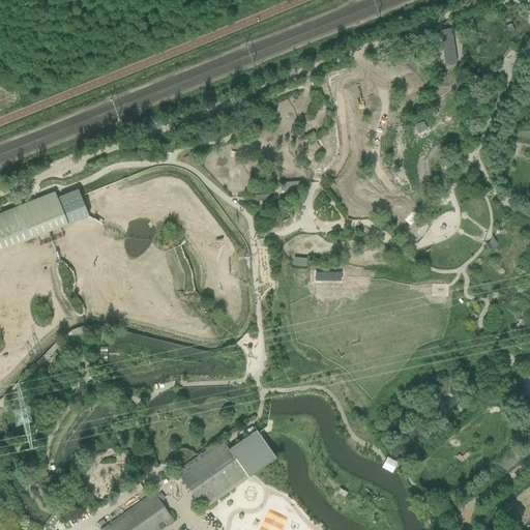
[(450,28),(440,29),(440,31),(441,42),(443,55),(444,63),(450,63),(458,62),(453,27),(450,28)]
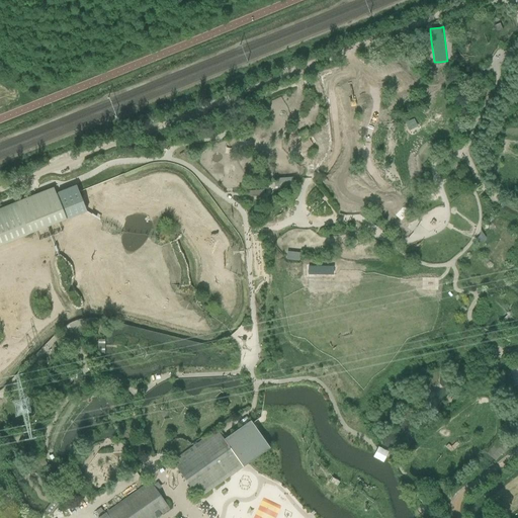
[(414,118),(405,122),(409,132),(418,127),(414,118)]
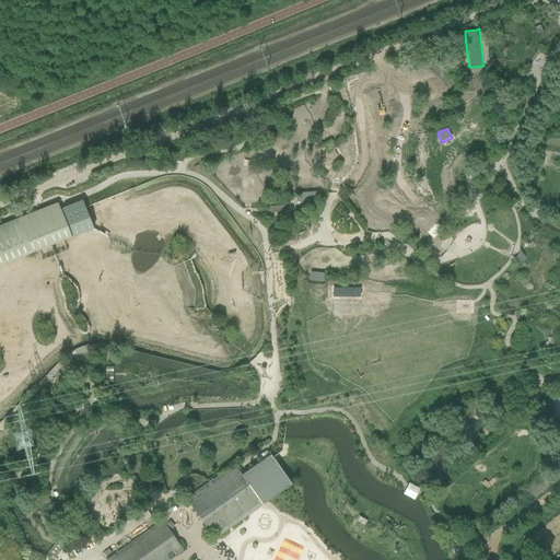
[(335,143),(333,139),(330,140),(326,143),(324,144),(328,152),(337,147),(335,143)]
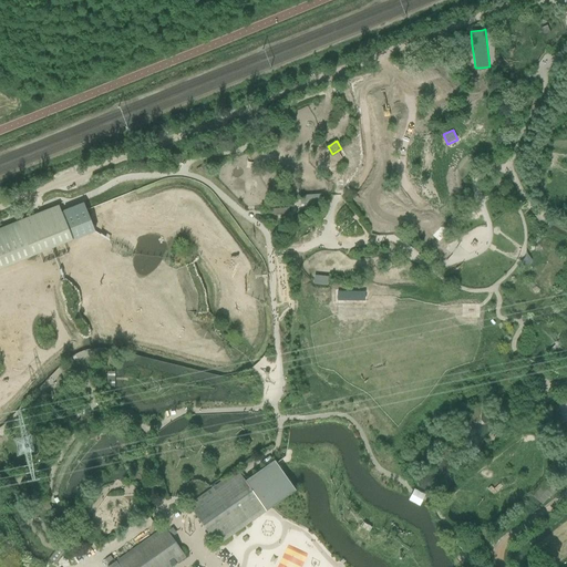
[(63,200),(69,198),(68,195),(74,192),(75,195),(82,192),(79,184),(60,193),(63,200)]
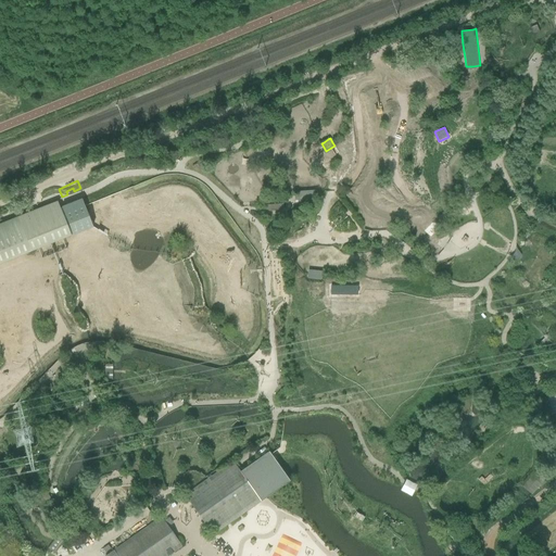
[(310,188),(293,189),(294,192),(294,200),(301,200),(311,199),(311,191),(310,188)]
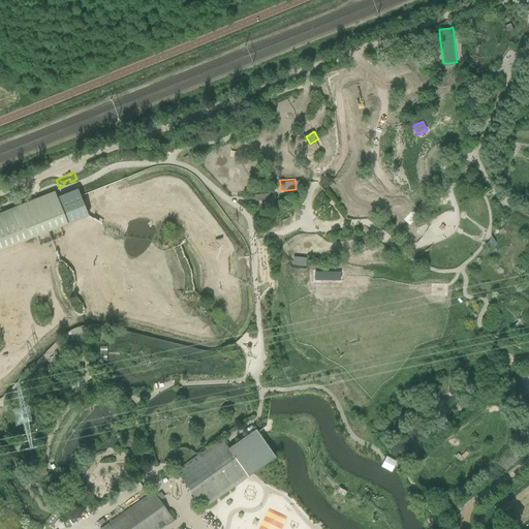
[(54,192),(0,213),(0,250),(45,232),(66,224),(89,216),(81,196),(79,190),(57,199),(55,195),(54,192)]
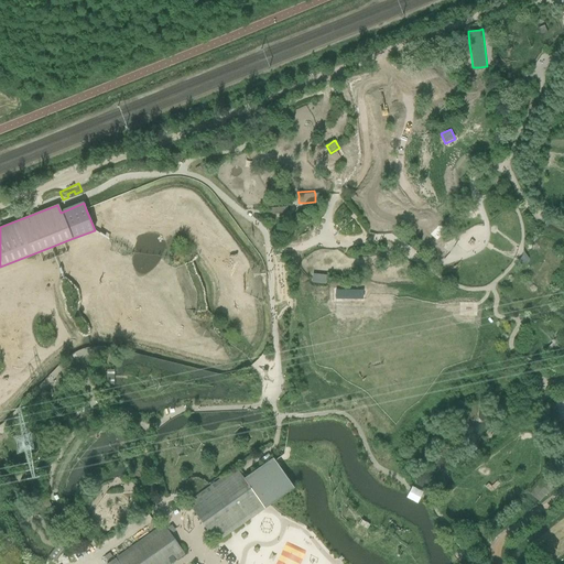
[(286,213),(286,205),(275,205),(268,206),(268,214),(286,213)]
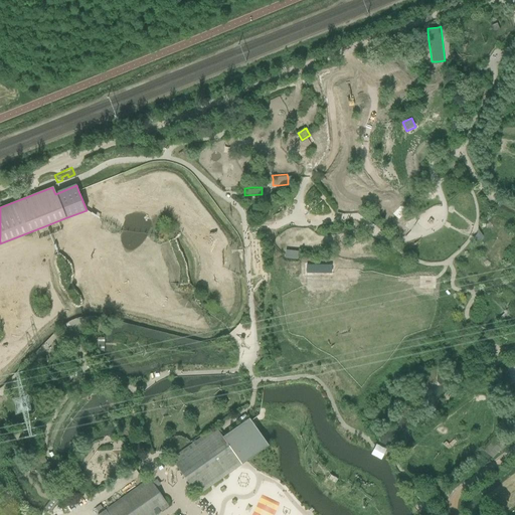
[(400,206),(393,215),(400,221),(402,219),(406,214),(408,212),(400,206)]
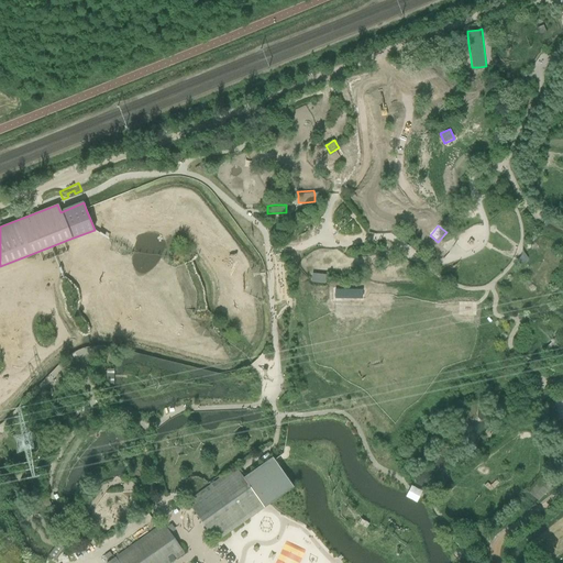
[(523,250),(522,249),(522,251),(521,253),(520,255),(519,257),(517,260),(515,261),(518,261),(526,262),(528,257),(525,252),(523,250)]
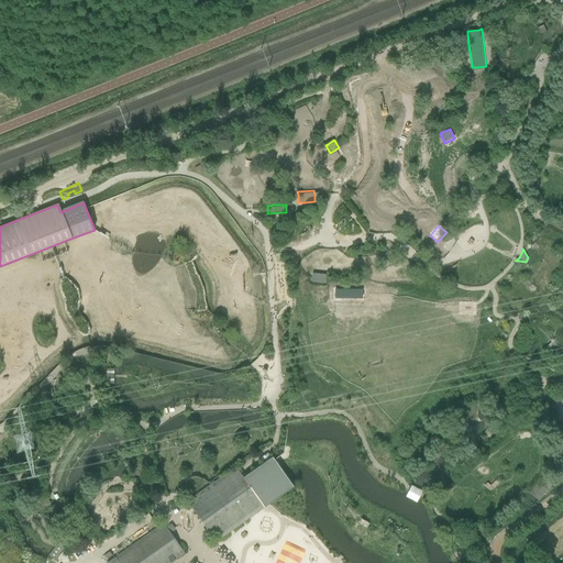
[(324,274),(311,273),(310,283),(323,284),(324,276),(324,274)]
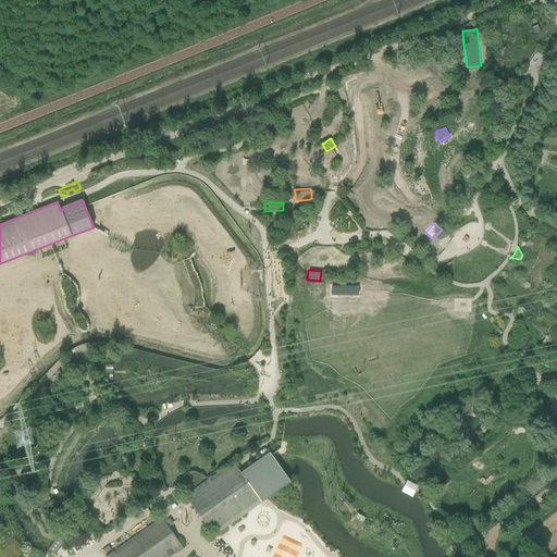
[(359,287),(331,287),(331,297),(359,297),(359,293),(359,287)]
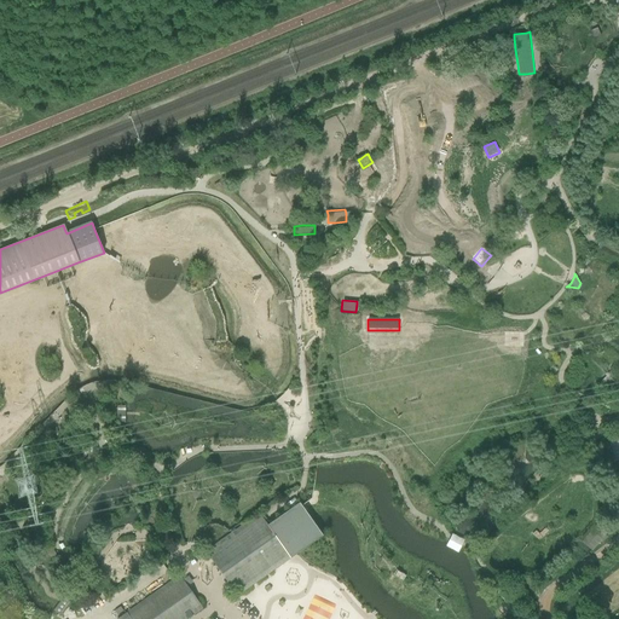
[(618,387),(618,375),(614,370),(606,377),(599,383),(609,395),(618,388),(618,387)]
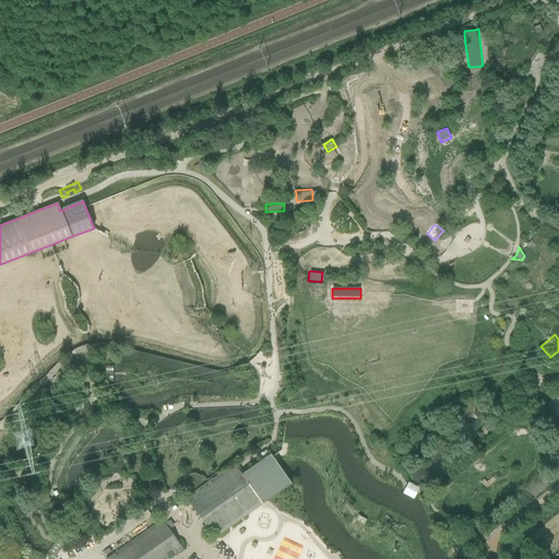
[(549,400),(548,415),(548,418),(558,419),(558,393),(550,392),(550,394),(550,397),(549,400)]
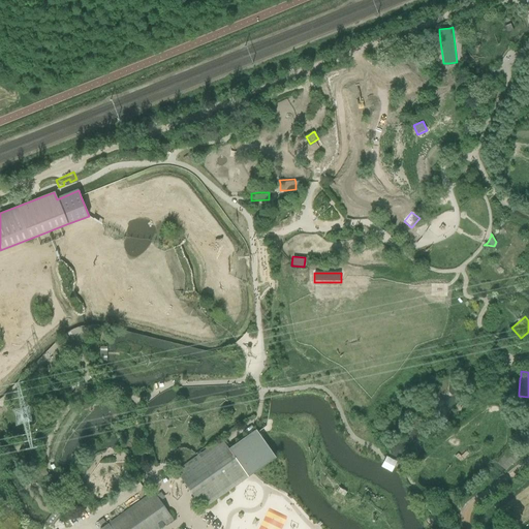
[(74,392),(68,399),(71,402),(74,398),(81,393),(80,381),(74,382),(74,392)]
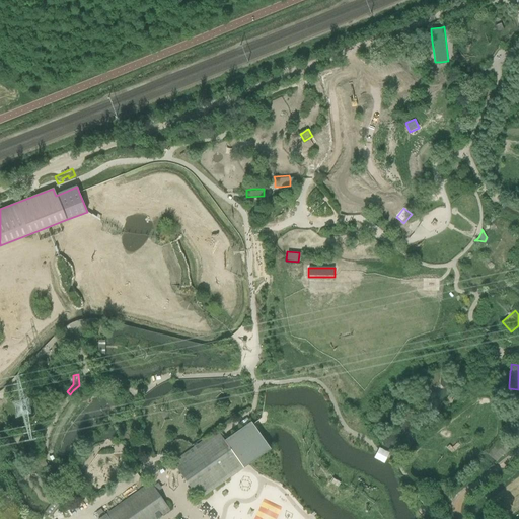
[(480,397),(476,397),(479,405),(489,403),(487,397),(480,397)]
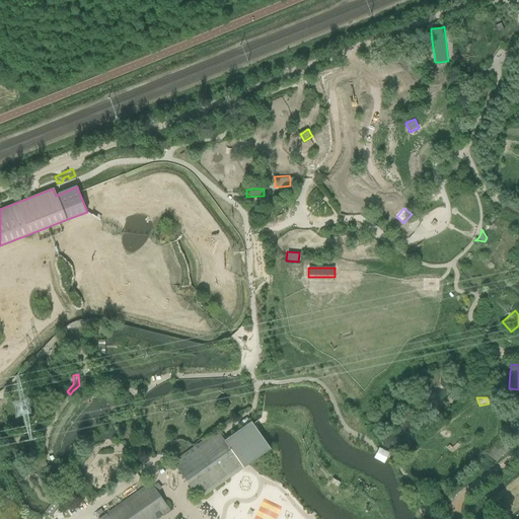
[(217,431),(171,462),(178,472),(180,474),(184,480),(187,484),(193,493),(199,500),(231,477),(239,471),(240,470),(243,468),(271,450),(250,422),(224,441),(220,435),(218,433),(217,431)]
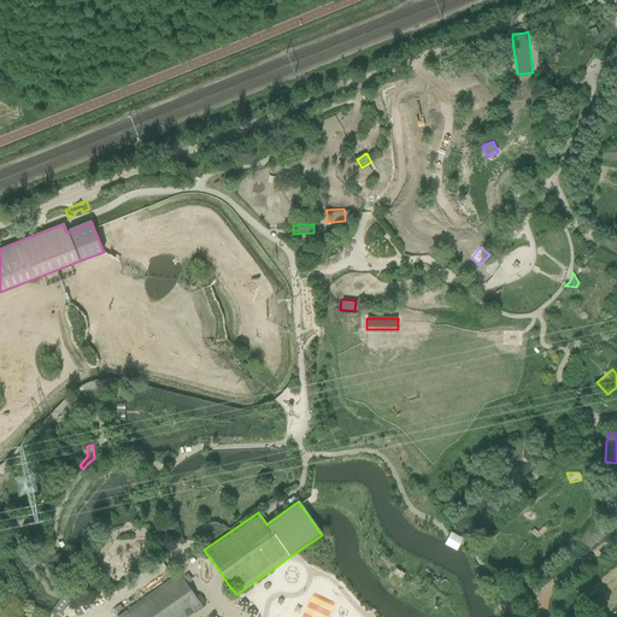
[(489,519),(486,516),(477,523),(481,527),(489,519)]
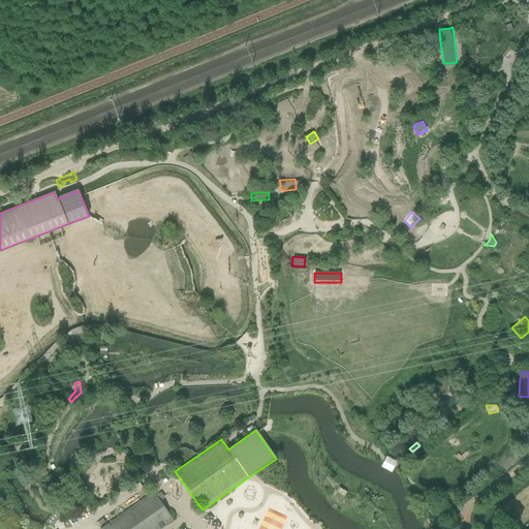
[(518,456),(509,448),(496,462),(505,471),(518,456)]
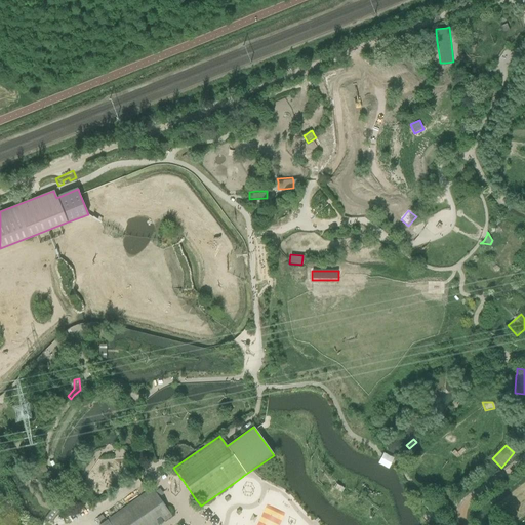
[(380,456),(377,462),(388,469),(392,461),(393,459),(394,458),(392,457),(385,453),(384,453),(382,452),(382,453),(380,456)]
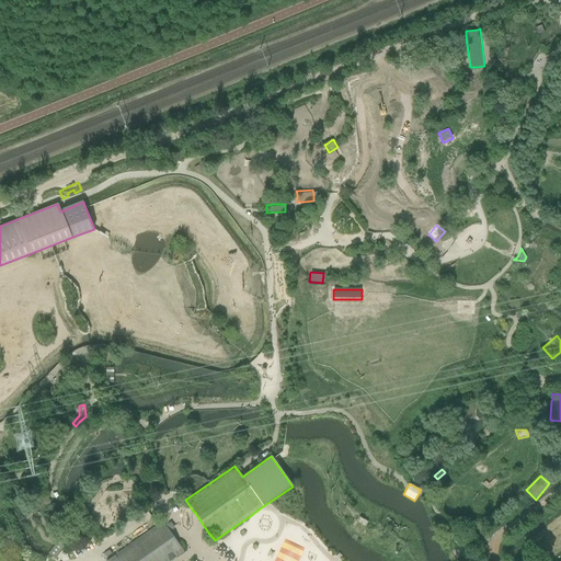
[(57,522),(52,522),(53,525),(54,526),(54,528),(56,537),(57,539),(57,541),(66,539),(66,536),(66,534),(63,526),(60,523),(59,522),(57,522)]
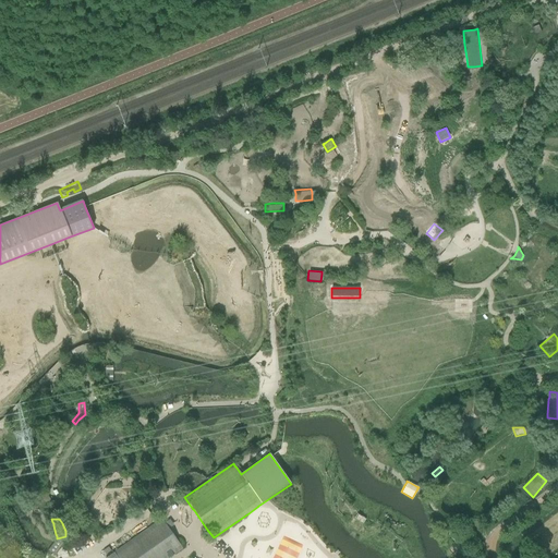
[(169,557),(182,548),(161,519),(106,557),(169,557)]
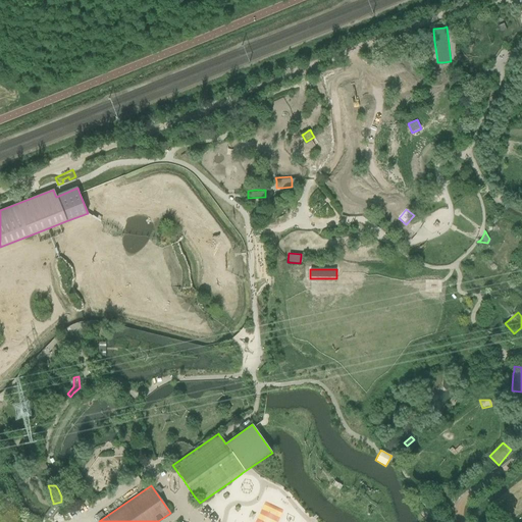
[(276,521),(282,509),(264,502),(255,521),(276,521)]
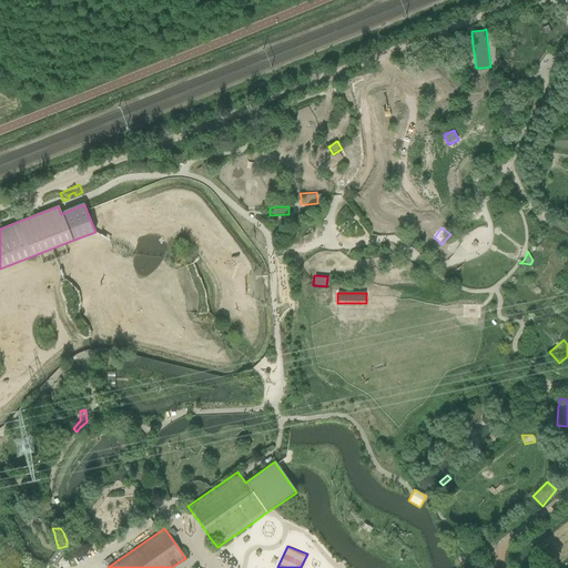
[(54,566),(64,553),(58,548),(54,553),(48,560),(51,563),(54,566)]
